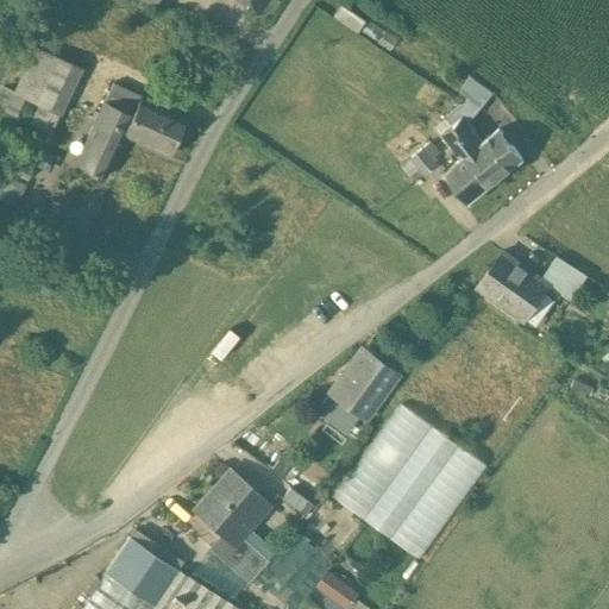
[(364,20),(340,4),(332,16),(356,31),(364,20)]
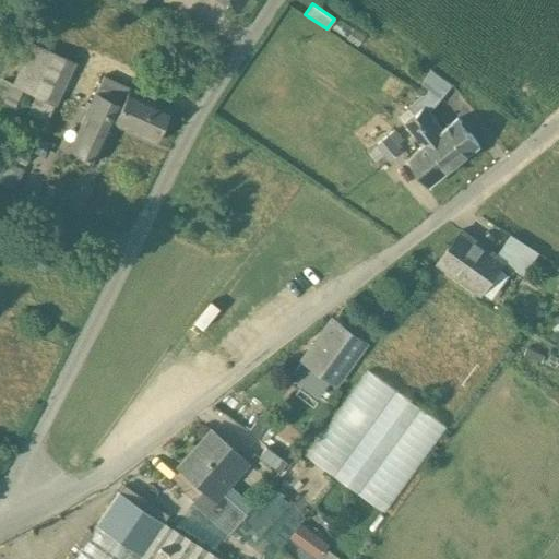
[(73,63),(32,45),(13,85),(22,88),(36,95),(52,103),(55,104),(73,63)]
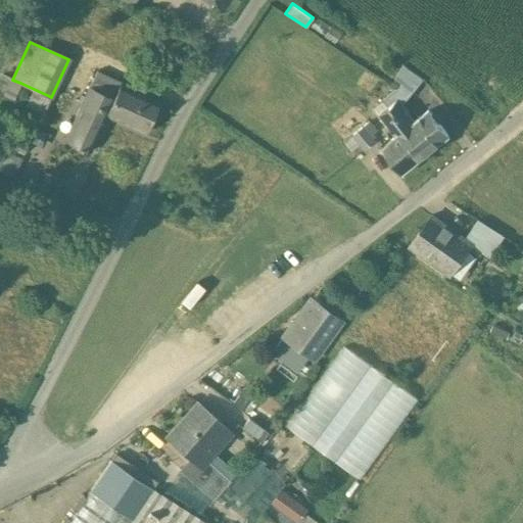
[(424,78),(405,64),(396,77),(405,83),(382,100),(383,102),(387,106),(396,98),(401,104),(424,79),(424,78)]
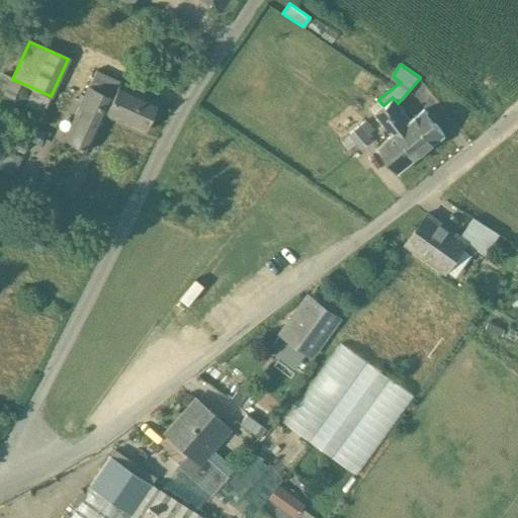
[(119,82),(95,71),(88,86),(112,97),(119,83),(119,82)]
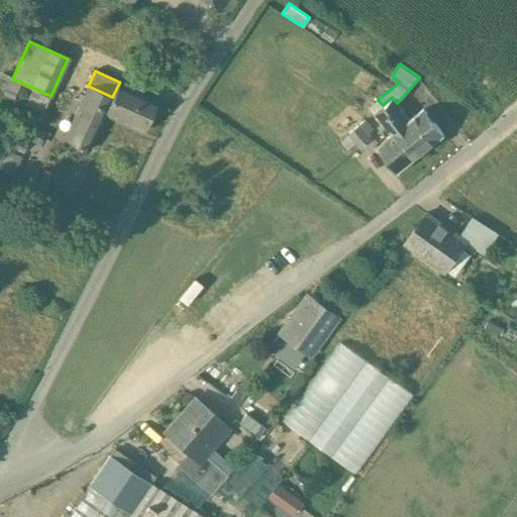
[(12,79),(1,74),(0,76),(0,92),(13,98),(20,82),(12,79)]
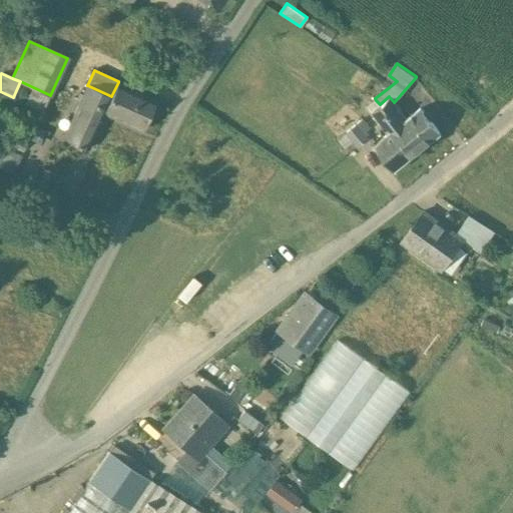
[(154,98),(118,82),(111,96),(104,112),(141,129),(154,98)]
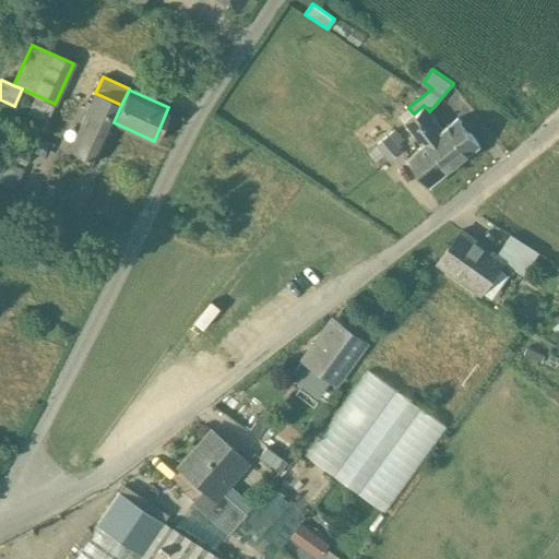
[(93,93),(68,150),(96,163),(114,122),(121,105),(95,93),(93,93)]
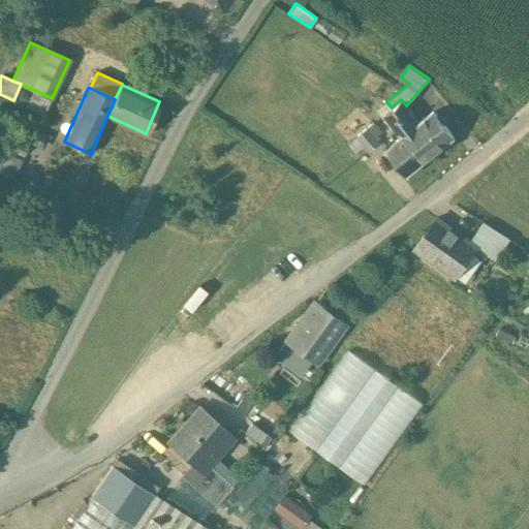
[(50,97),(34,90),(27,106),(42,114),(50,97)]
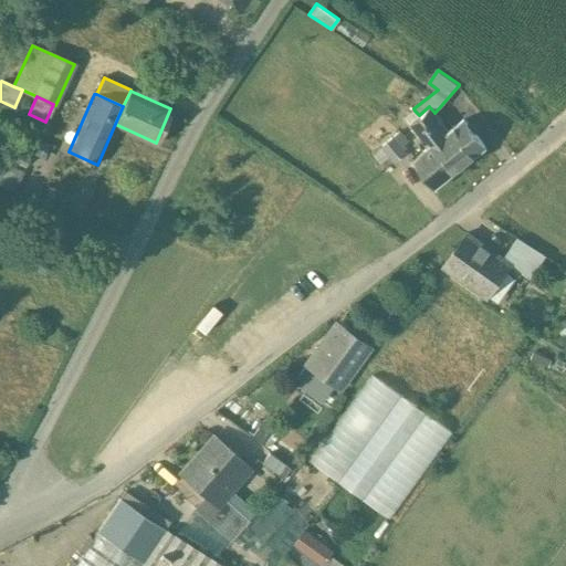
[(435,113),(429,106),(419,115),(439,139),(449,130),(435,113)]
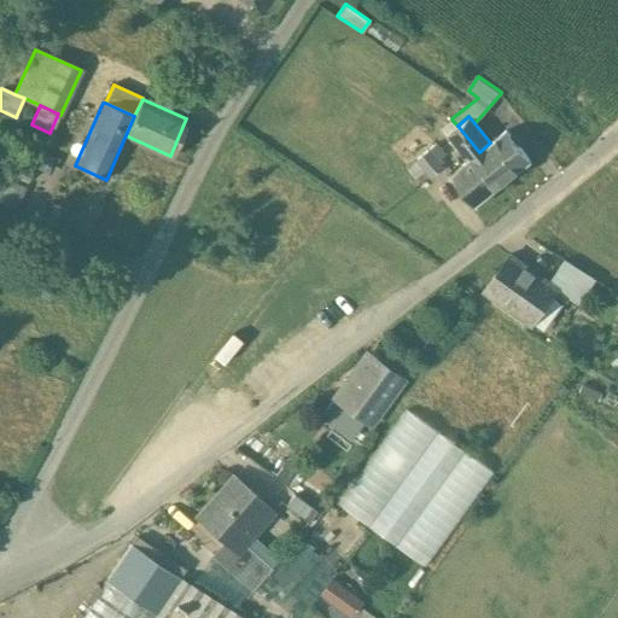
[(458,126),(453,121),(441,130),(467,162),(479,152),(458,126)]
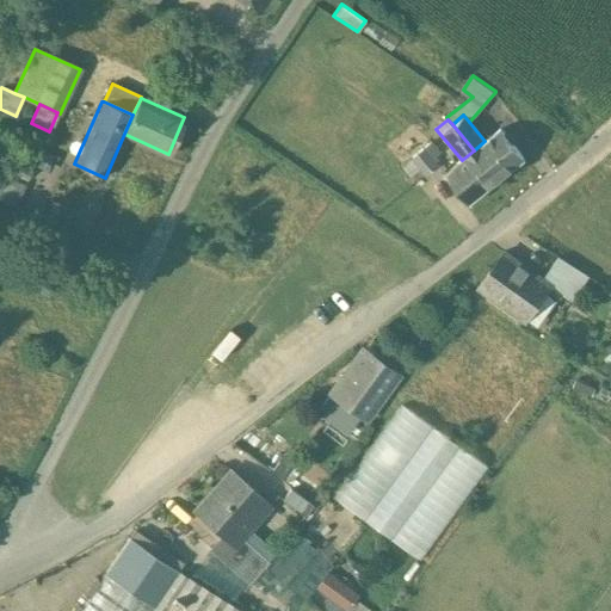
[(485,141),(474,150),(498,180),(525,159),(500,129),(485,141)]
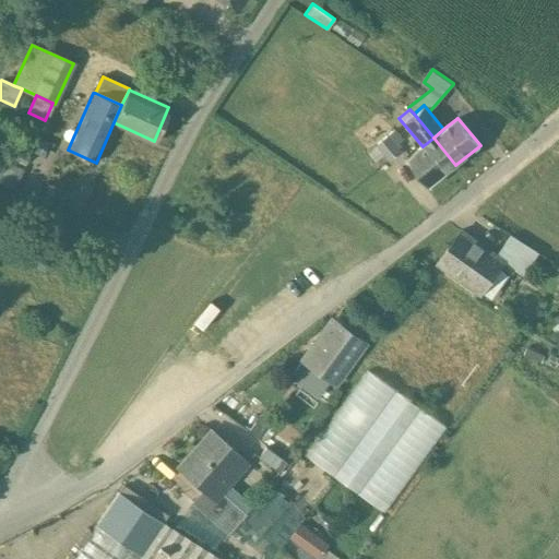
[(403,142),(394,131),(388,135),(396,147),(403,142)]
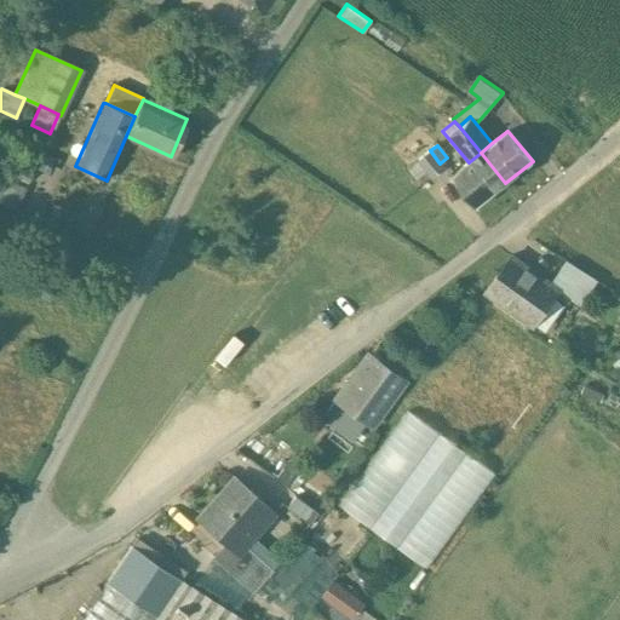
[(440,164),(430,150),(417,161),(430,178),(443,168),(440,164)]
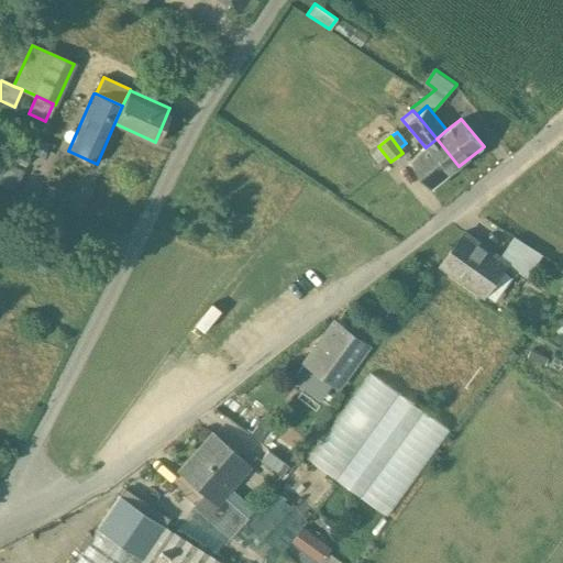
[(459,166),(437,139),(426,147),(410,159),(433,187),(459,166)]
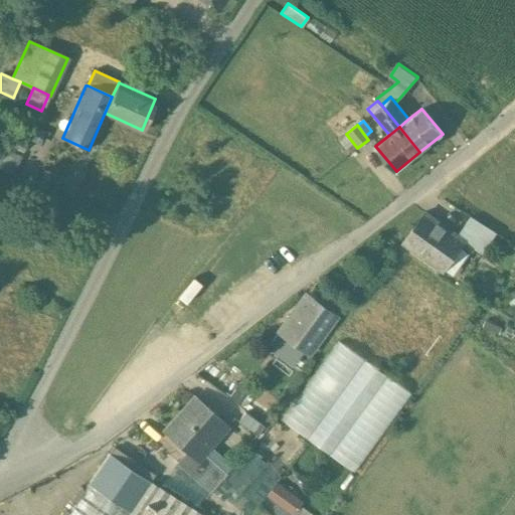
[(0,167),(0,180),(5,183),(11,173),(0,167)]
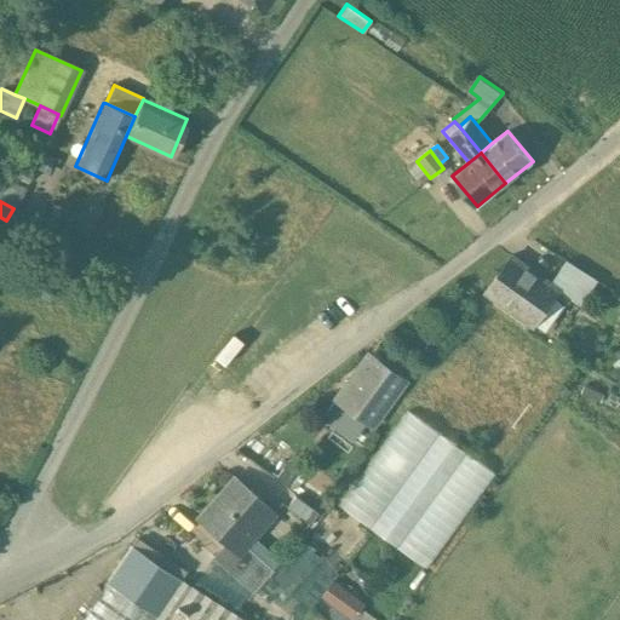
[(551,283),(511,256),(486,290),(535,325),(560,291),(561,290),(551,283)]
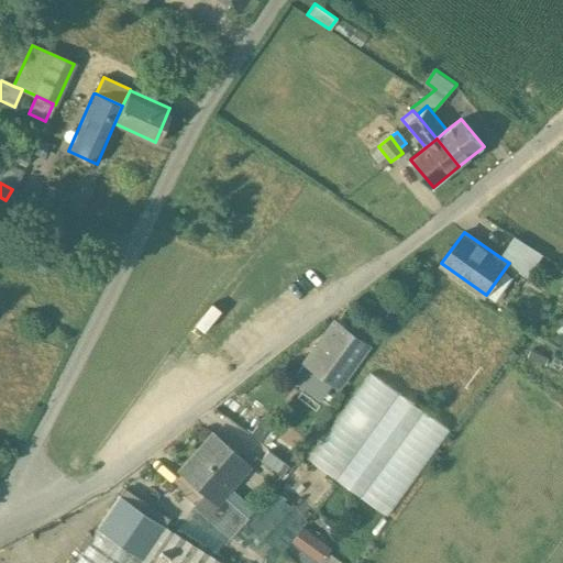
[(542,254),(515,236),(500,257),(509,263),(508,264),(527,277),(542,254)]
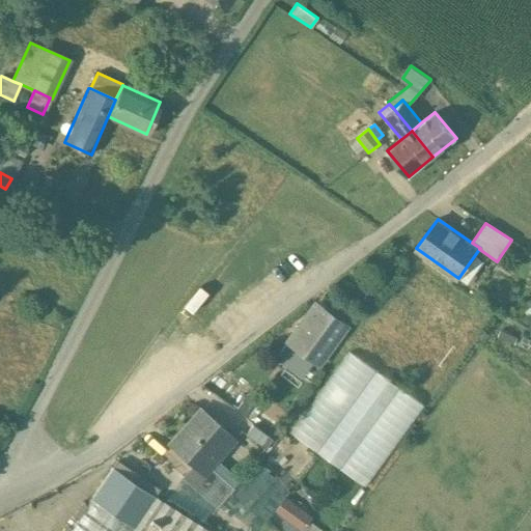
[(315,304),(288,341),(317,363),(344,326),(315,304)]
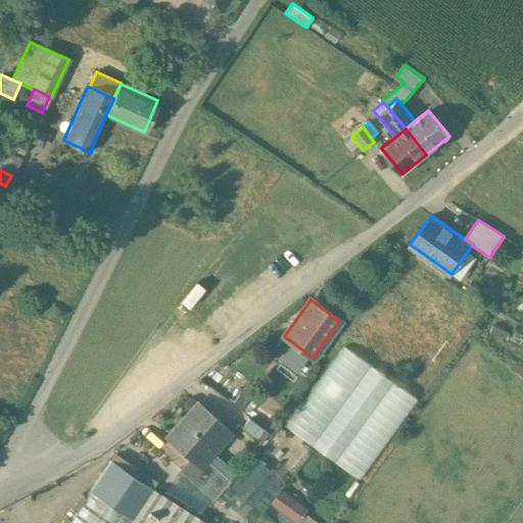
[(342,347),(285,427),(311,445),(368,367),(342,347)]
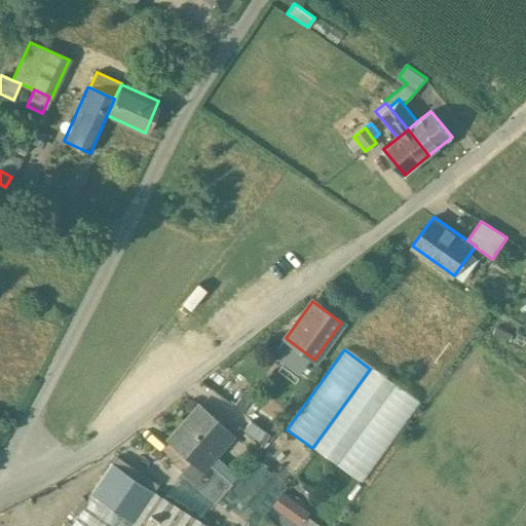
[(370,369),(312,448),(337,465),(395,386),(370,369)]
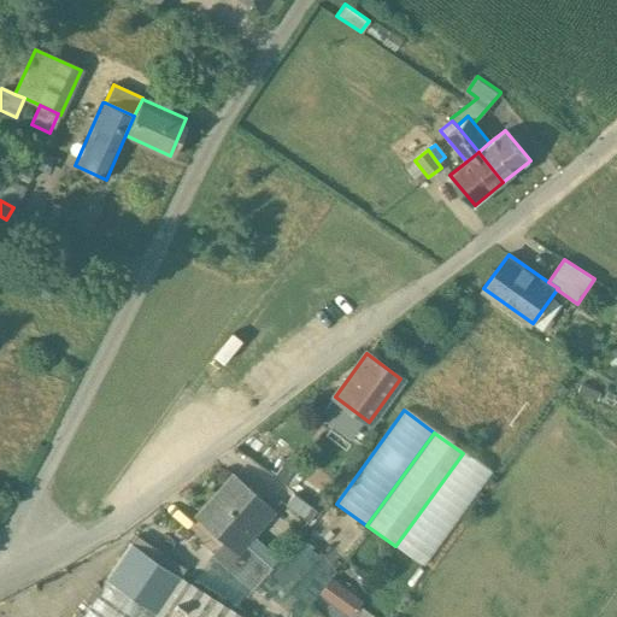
[(285,482),(300,464),(266,435),(251,453),(285,482)]
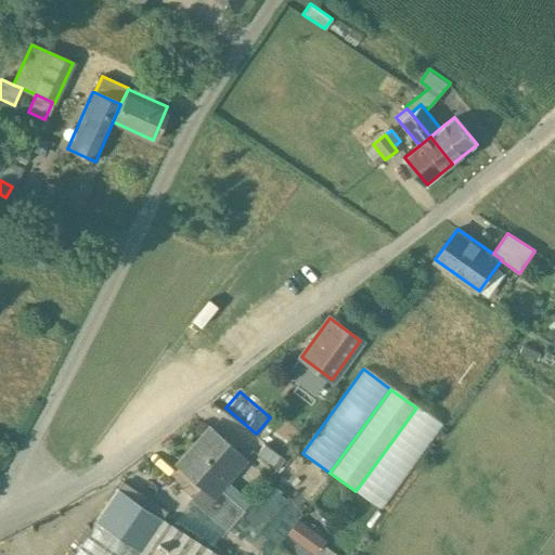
[(416,408),(356,491),(382,511),(442,426),(416,408)]
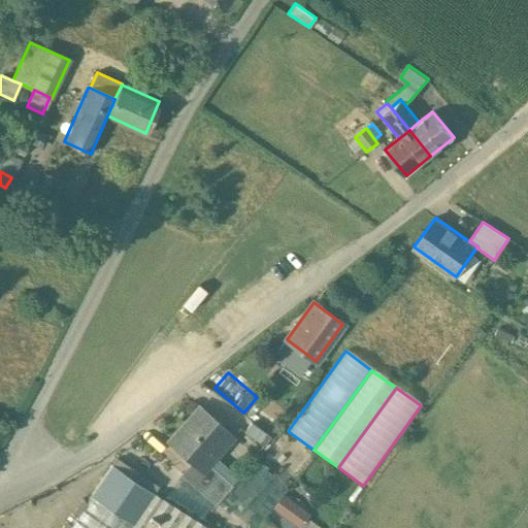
[(233,437),(199,406),(168,440),(195,464),(184,475),(215,503),(231,485),(208,465),(233,437)]
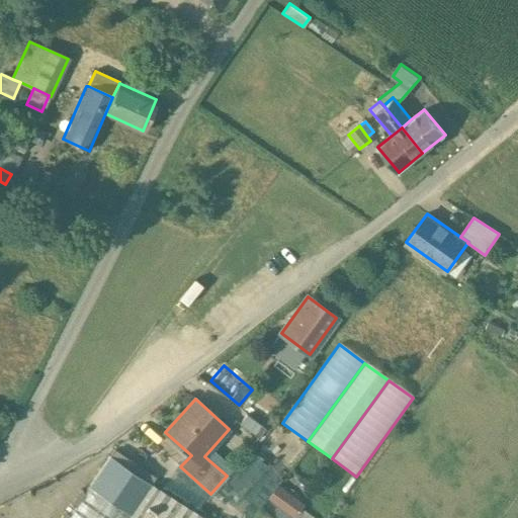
[(266,428),(247,413),(239,424),(259,438),(266,428)]
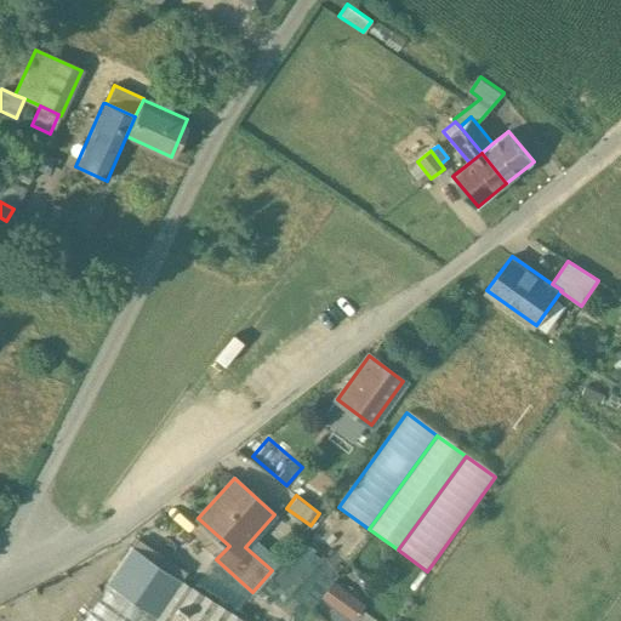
[(171,524),(159,540),(187,563),(199,548),(171,524)]
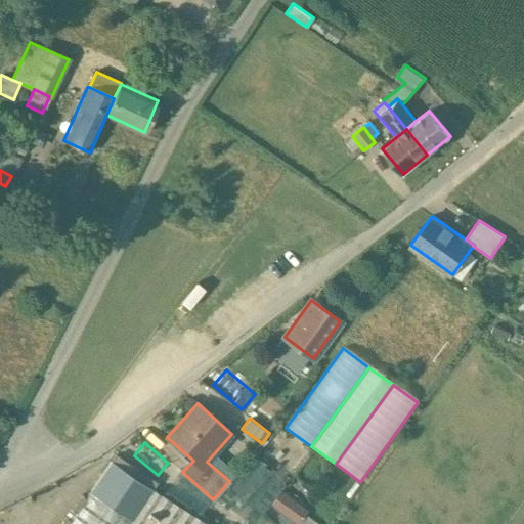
[(161,523),(174,504),(111,461),(68,523),(161,523)]
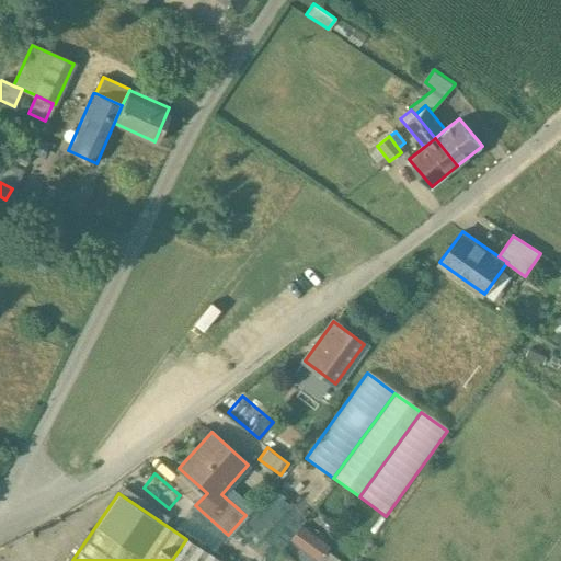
[(317,560),(329,547),(298,524),(287,539),(316,560),(317,560)]
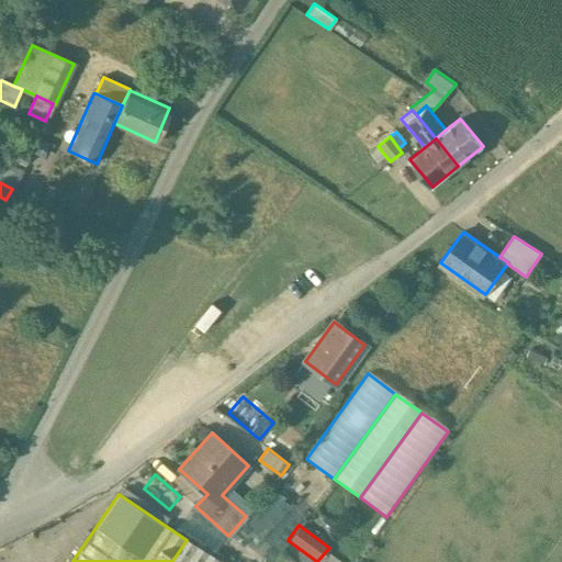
[(316,561),(288,540),(271,561),(272,561),(316,561)]
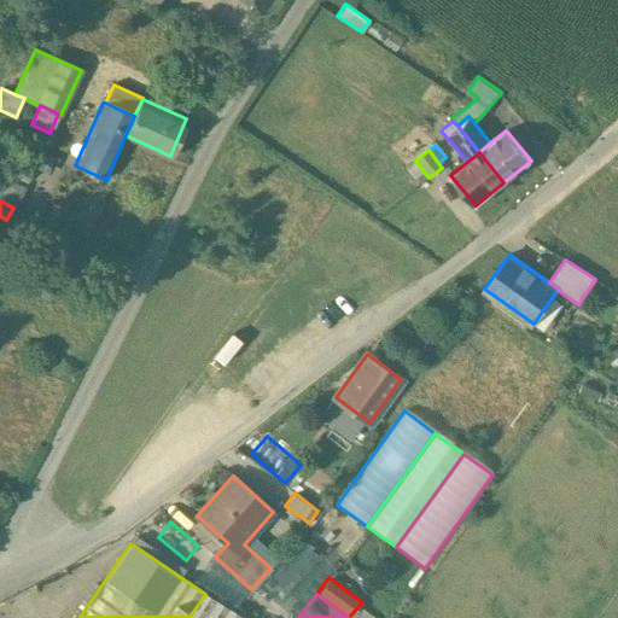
[(208,595),(192,617),(219,617),(226,608),(208,595)]
